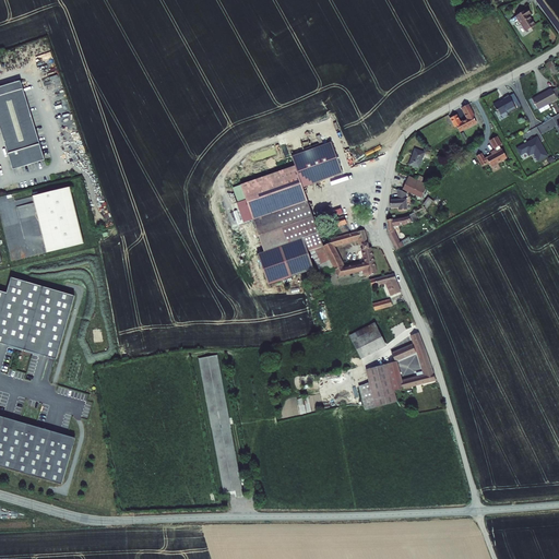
[(527,9),(515,16),(525,31),(535,25),(528,15),(531,14),(527,9)]
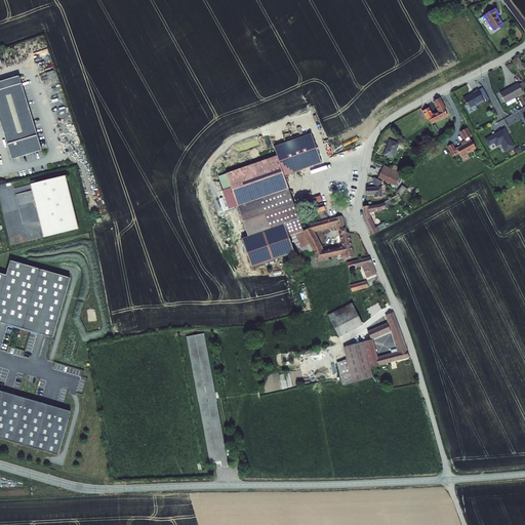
[(517,57),(513,61),(518,72),(523,70),(517,57)]
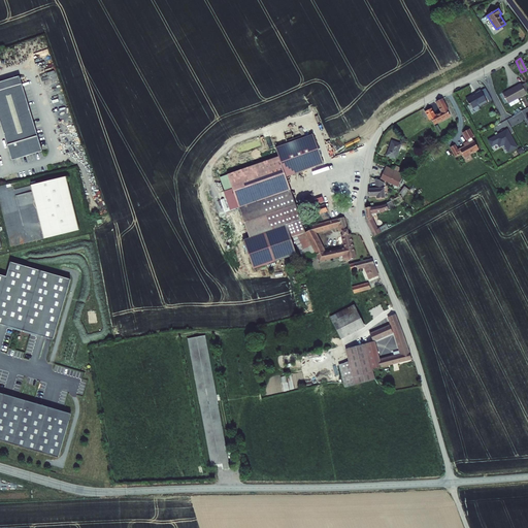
[(0,81),(0,90),(22,84),(20,76),(0,81)]
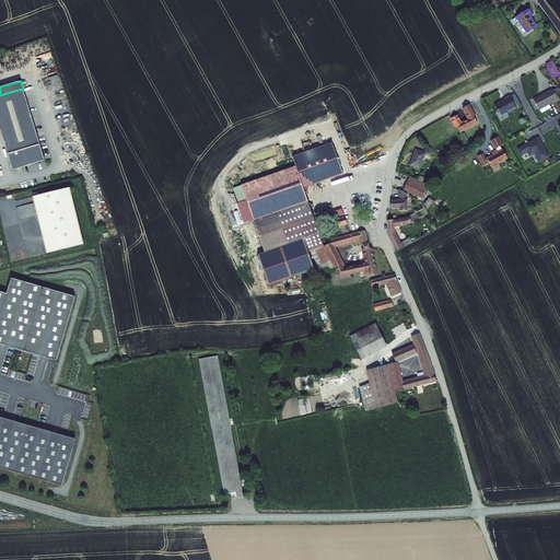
[(552,89),(534,100),(539,111),(559,100),(558,97),(559,95),(559,90),(559,88),(553,90),(552,89)]
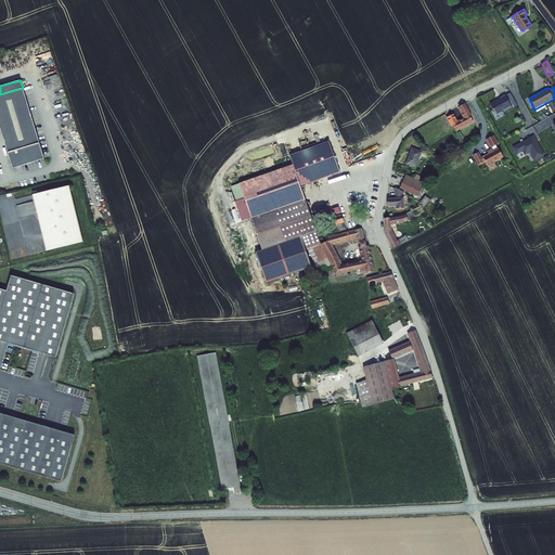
[(44,158),(23,88),(0,94),(0,126),(13,168),(44,158)]
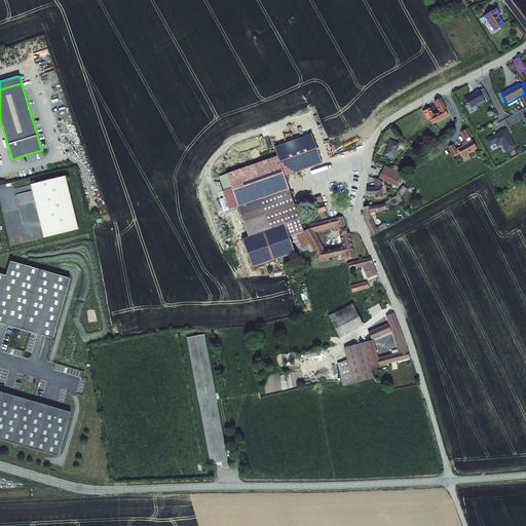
[(435,122),(449,115),(443,105),(439,99),(434,102),(440,112),(435,115),(430,108),(427,110),(430,118),(431,117),(435,122)]
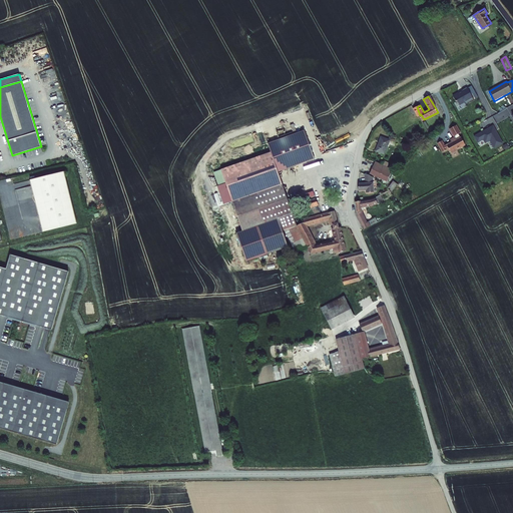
[(461,132),(457,124),(449,128),(453,136),(455,136),(456,138),(451,141),(452,143),(445,146),(442,140),(437,143),(442,152),(447,150),(447,148),(448,148),(451,154),(457,151),(456,149),(466,144),(459,133),(461,132)]
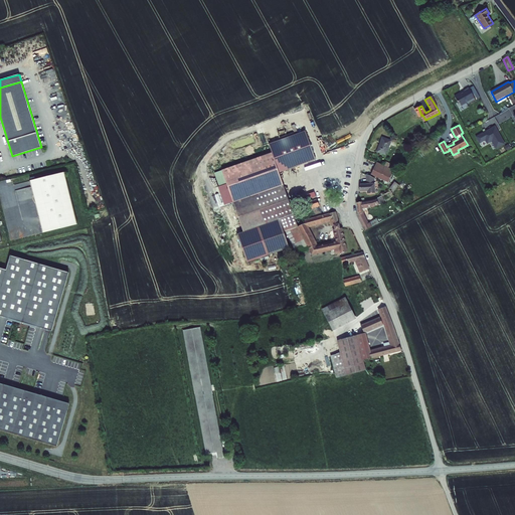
[(269,144),(272,153),(280,172),(315,160),(305,131),(269,144)]
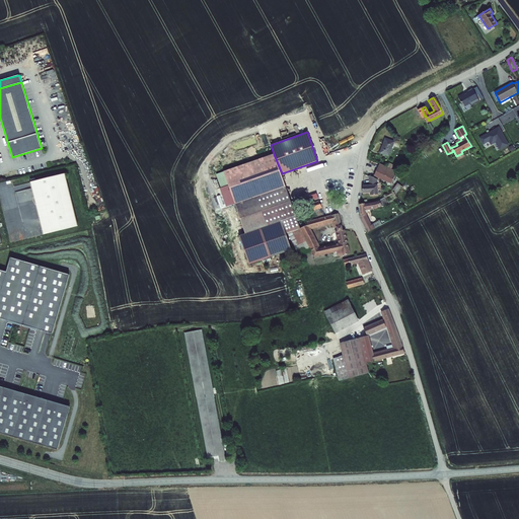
[(395,142),(385,138),(380,153),(389,156),(395,142)]
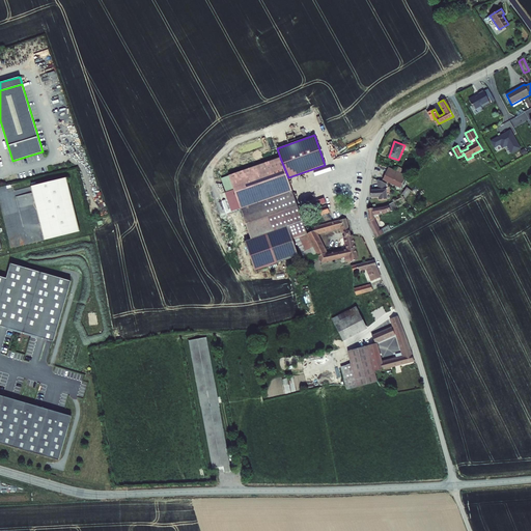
[(242,210),(292,191),(288,177),(280,158),(222,177),(227,192),(235,189),(236,193),(242,207),(242,210)]
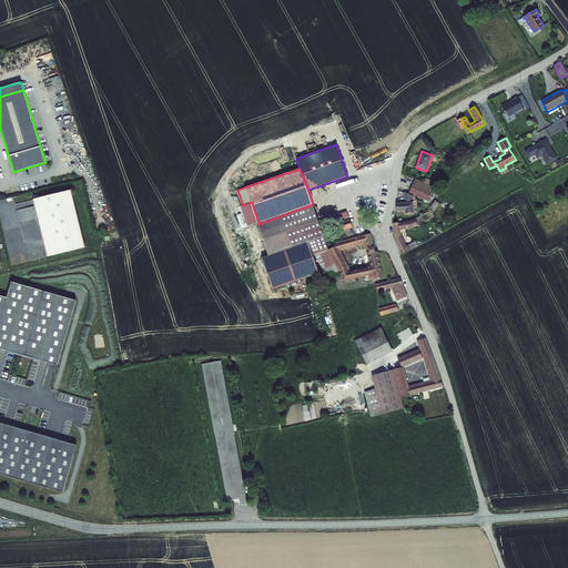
[(435,188),(416,179),(409,192),(428,202),(435,188)]
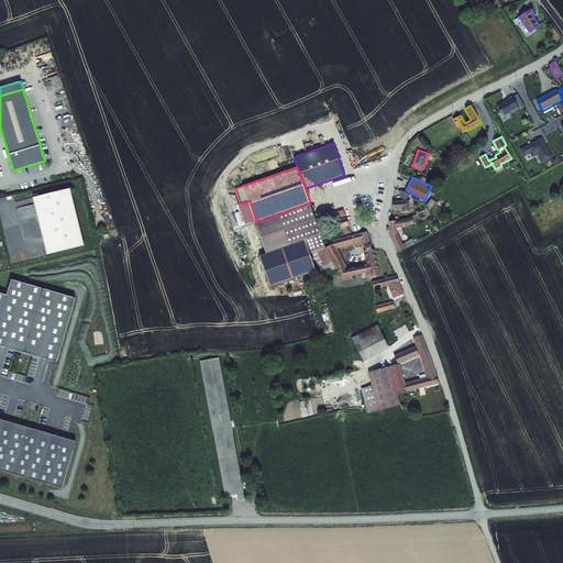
[(32,198),(45,255),(84,245),(69,189),(32,198)]
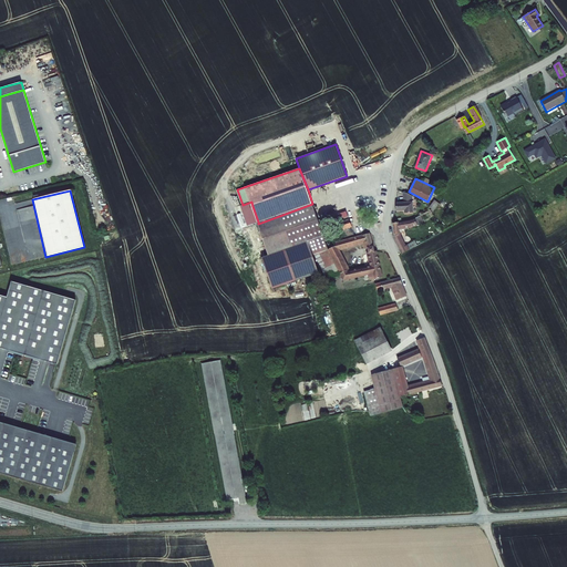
[(403,204),(397,203),(395,210),(404,210),(404,214),(412,215),(413,196),(409,194),(404,192),(403,204)]
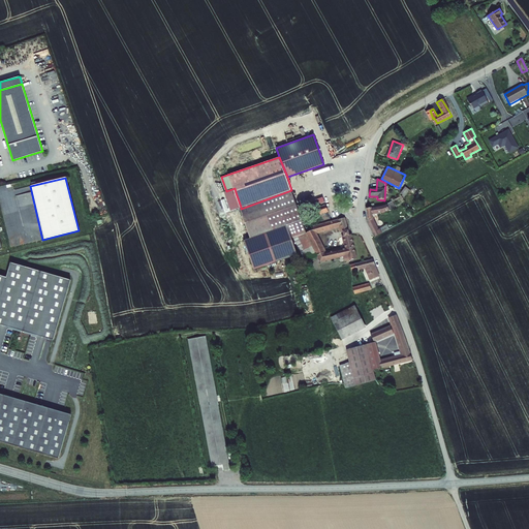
[(405,196),(409,189),(405,187),(401,194),(405,196)]
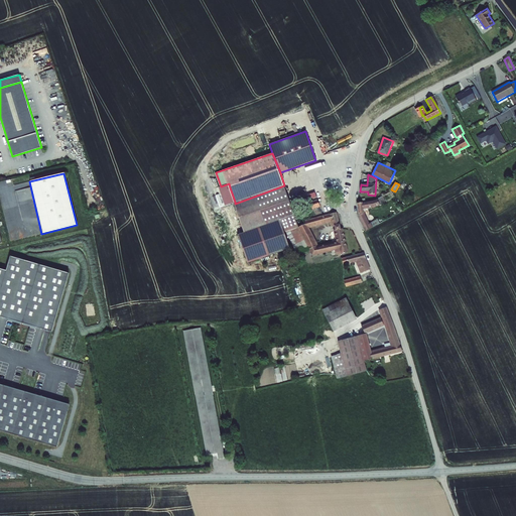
[(284,185),(235,204),(245,232),(281,220),(294,215),(284,185)]
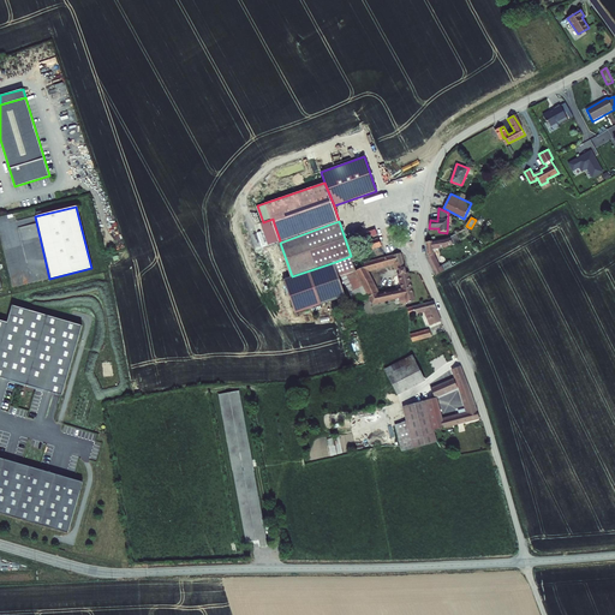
[(375,230),(366,233),(374,254),(382,250),(375,230)]
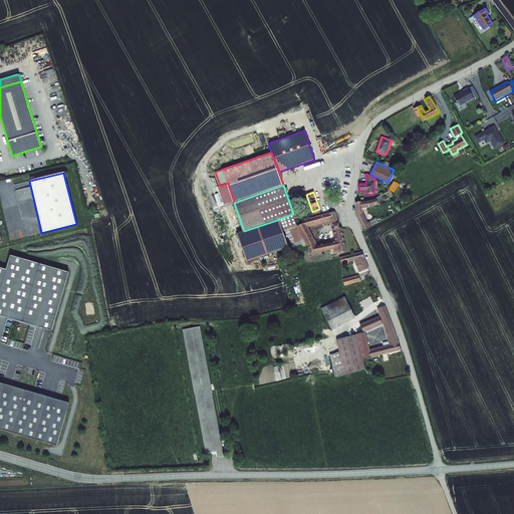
[(370,200),(355,203),(356,214),(364,230),(369,227),(368,224),(362,212),(362,209),(372,208),(370,200)]
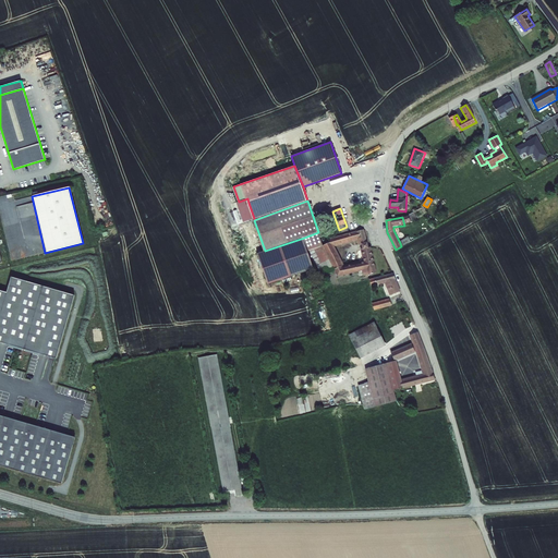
[(353,232),(330,239),(331,242),(310,253),(322,277),(330,277),(334,277),(363,271),(364,277),(372,276),(371,270),(376,268),(374,262),(378,261),(377,255),(384,254),(383,250),(379,250),(372,249),(372,247),(368,247),(363,225),(352,227),(353,232)]
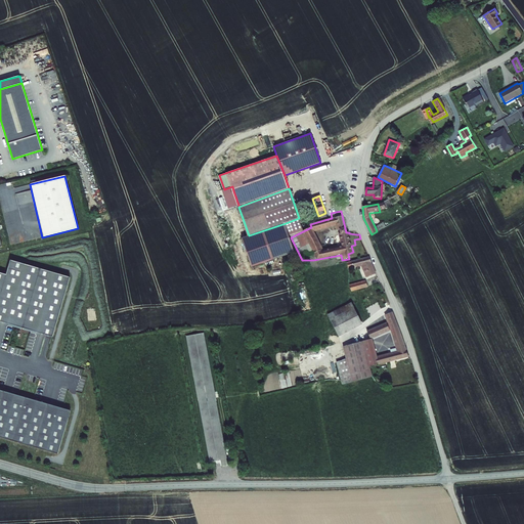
[(290,235),(297,232),(293,224),(300,222),(299,218),(286,223),(290,235)]
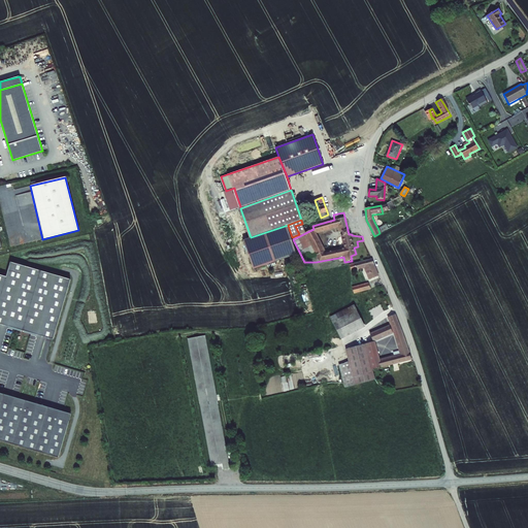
[(299,234),(305,232),(302,224),(295,226),(299,234)]
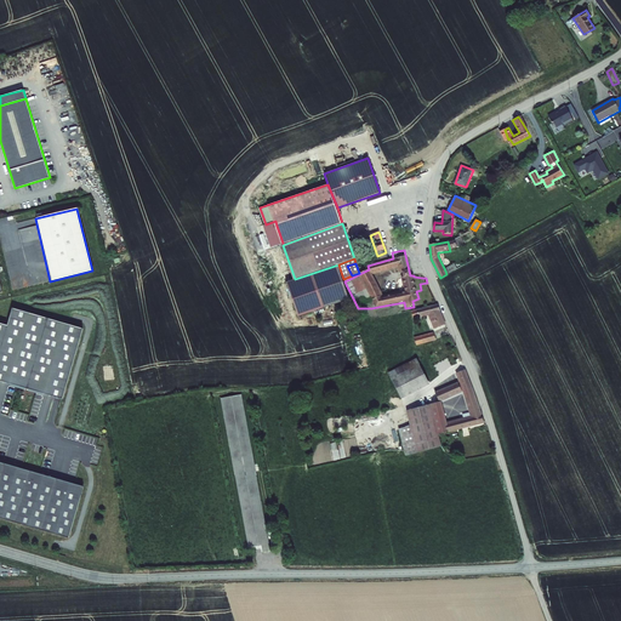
[(339,265),(295,279),(288,281),(288,283),(300,315),(351,298),(343,279),(339,265)]
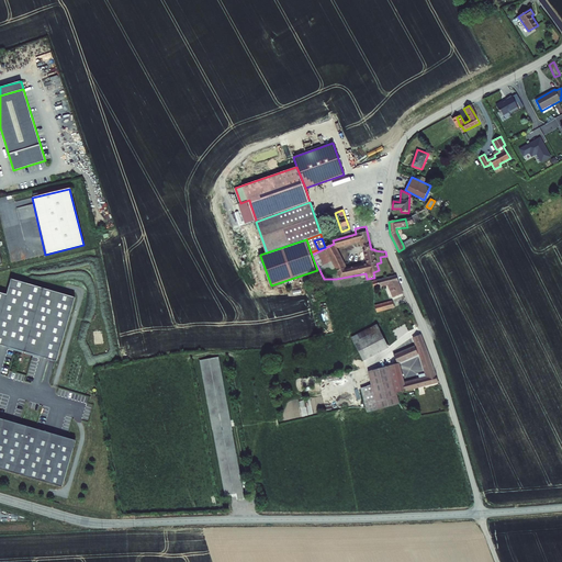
[(395,276),(378,280),(379,287),(389,284),(393,296),(403,293),(395,276)]
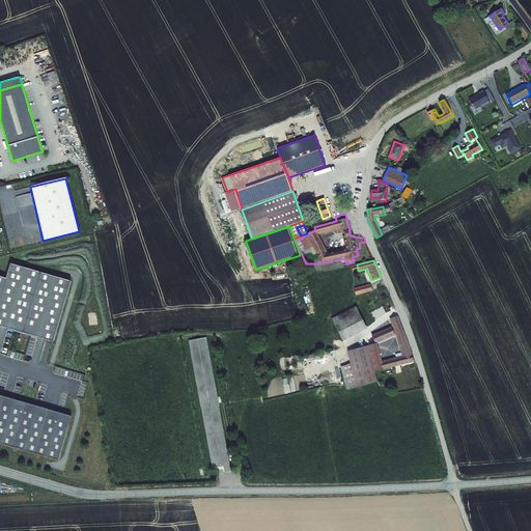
[(71,281),(10,263),(6,278),(0,276),(0,325),(53,341),(71,281)]
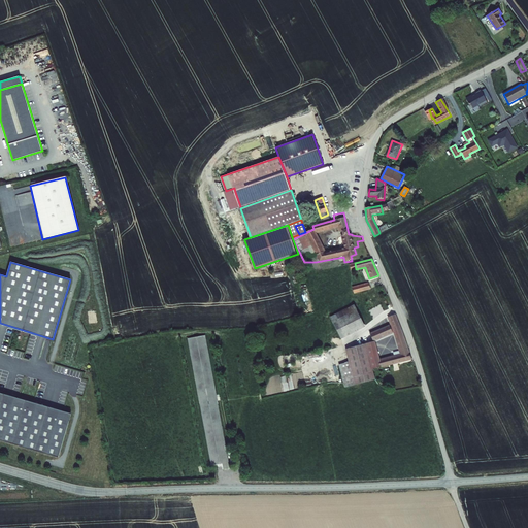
[(369,283),(352,288),(354,294),(370,290),(369,283)]
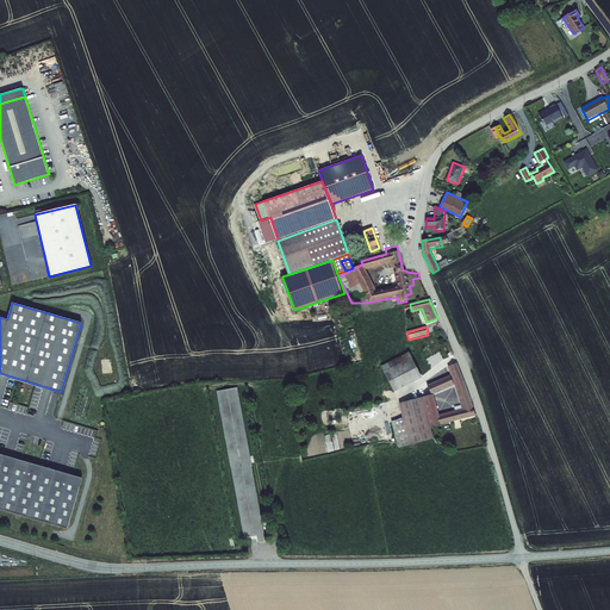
[(409,353),(381,367),(394,392),(422,378),(419,374),(427,371),(418,355),(412,359),(409,353)]
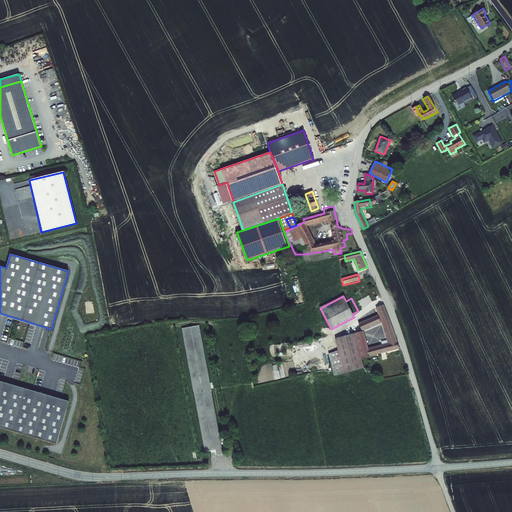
[(383,305),(377,308),(379,315),(359,325),(353,328),(354,334),(361,359),(399,348),(383,305)]
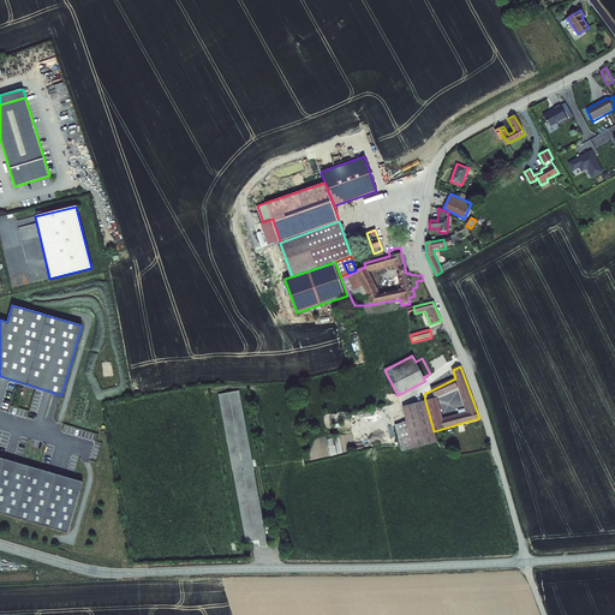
[(268,544),(238,390),(220,394),(248,542),(260,539),(261,545),(268,544)]
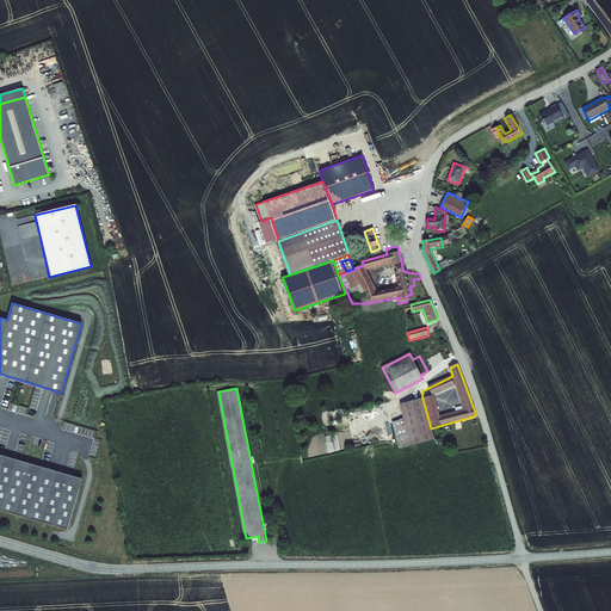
[(423,399),(400,403),(403,419),(393,421),(397,439),(432,431),(431,429),(423,399)]
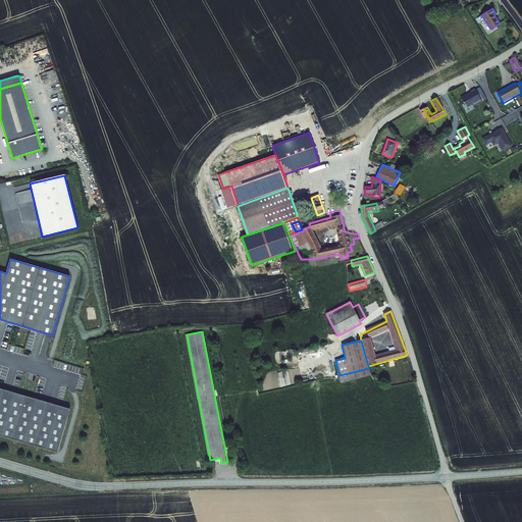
[(371,375),(369,368),(340,375),(340,378),(341,382),(371,375)]
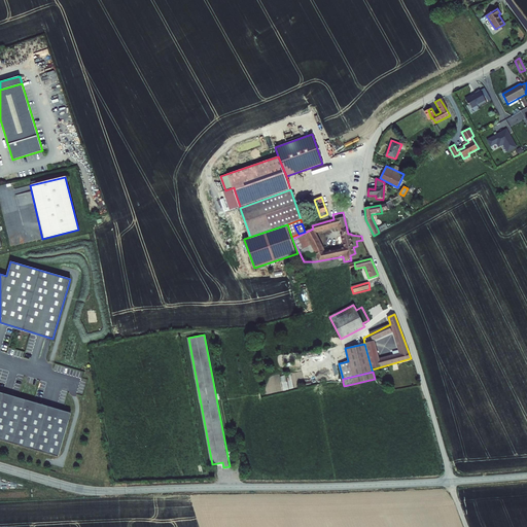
[(0,440),(58,456),(71,413),(0,392),(0,440)]
